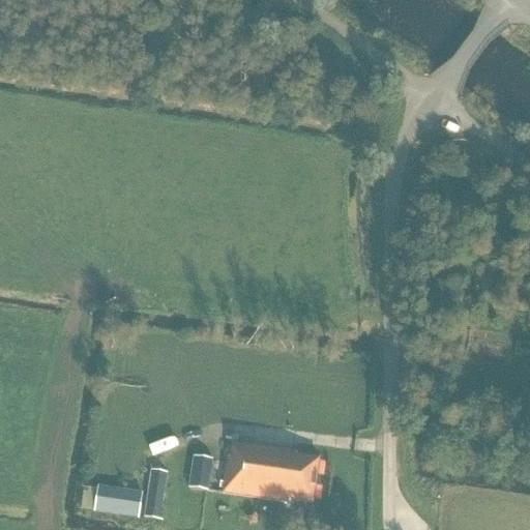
[(230,458),(228,458),(223,494),(289,503),(290,500),(313,503),(318,459),(295,455),(296,452),(232,444),(230,458)]
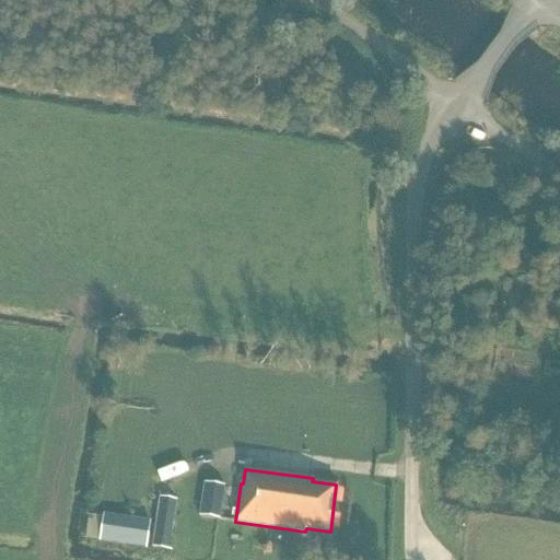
[(220,520),(224,486),(203,483),(198,516),(220,520)]
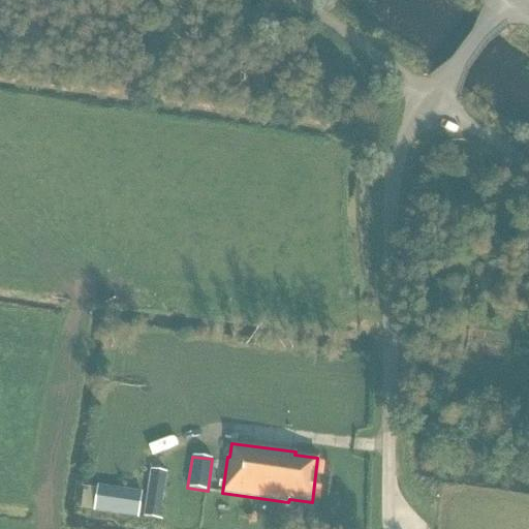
[(143,518),(160,520),(162,504),(167,472),(151,470),(143,518)]
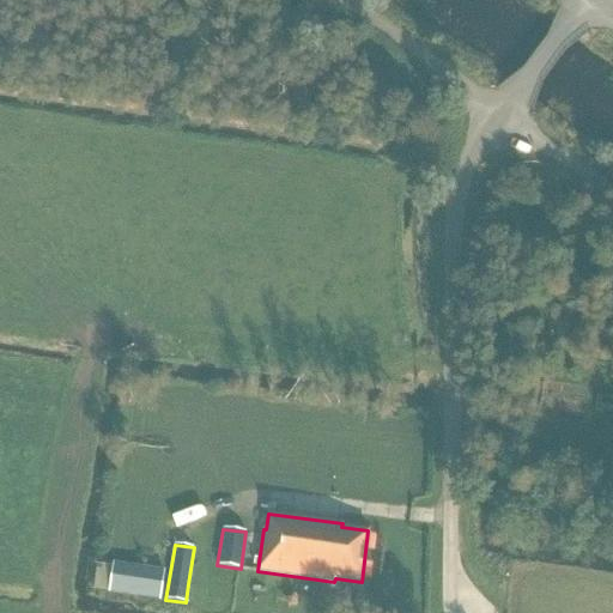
[(161,598),(164,571),(113,564),(110,584),(109,590),(161,598)]
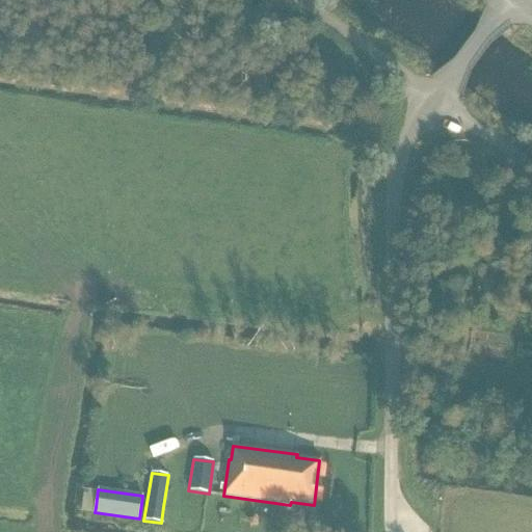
[(83,490),(80,510),(95,512),(96,507),(98,491),(83,490)]
